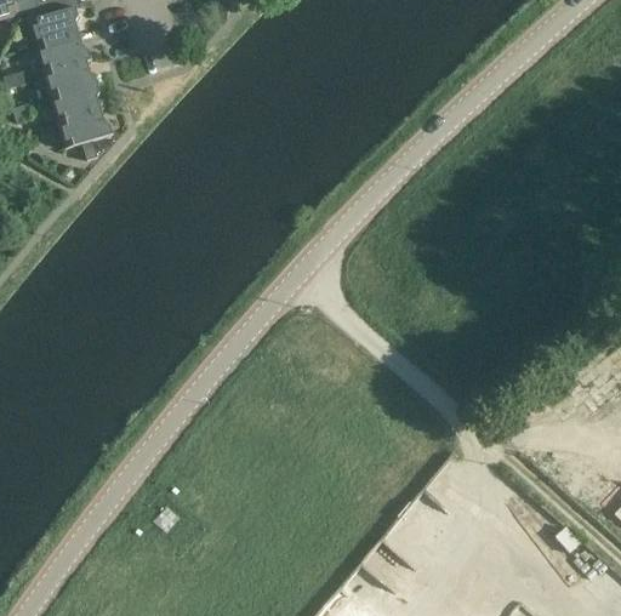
[(0,0),(0,16),(16,12),(12,0),(0,0)]
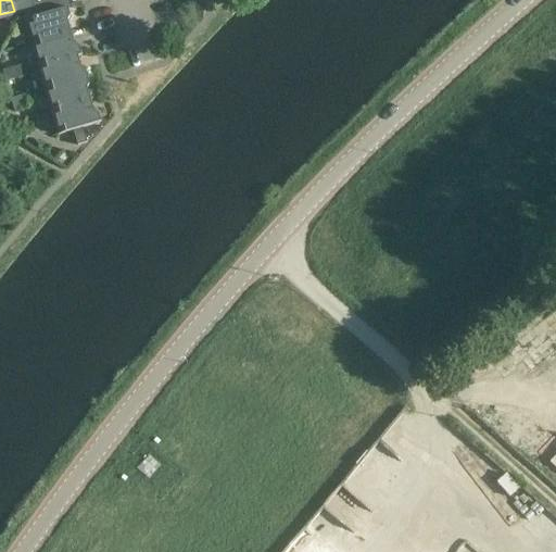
[(34,5),(23,9),(32,40),(71,29),(67,17),(70,12),(68,7),(67,5),(59,8),(46,12),(42,0),(33,0),(34,5)]
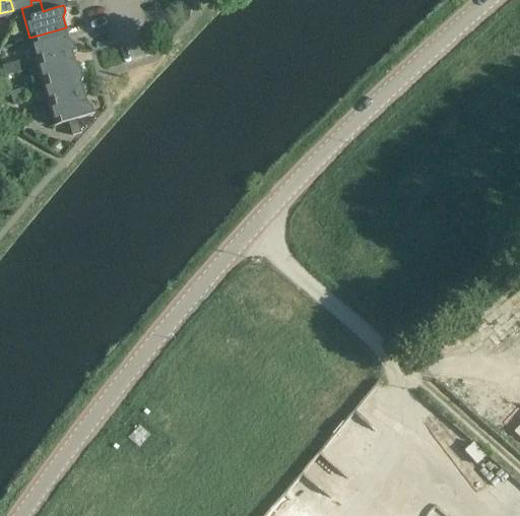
[(40,0),(43,11),(55,7),(52,0),(40,0)]
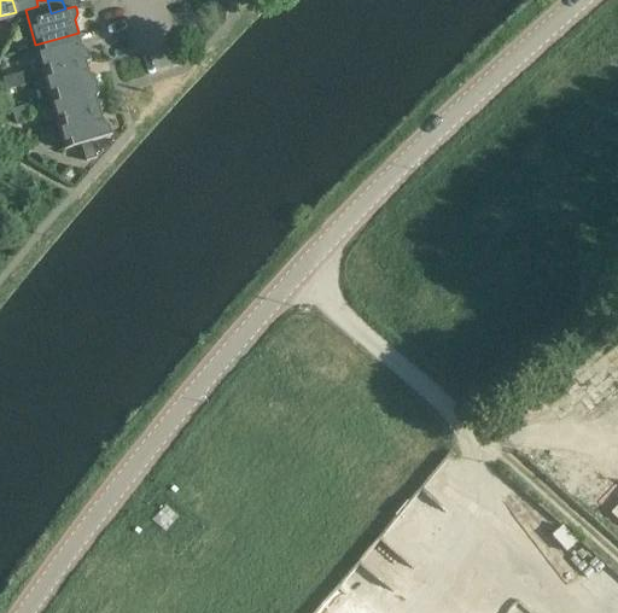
[(79,33),(35,45),(42,70),(91,56),(87,47),(82,45),(79,33)]
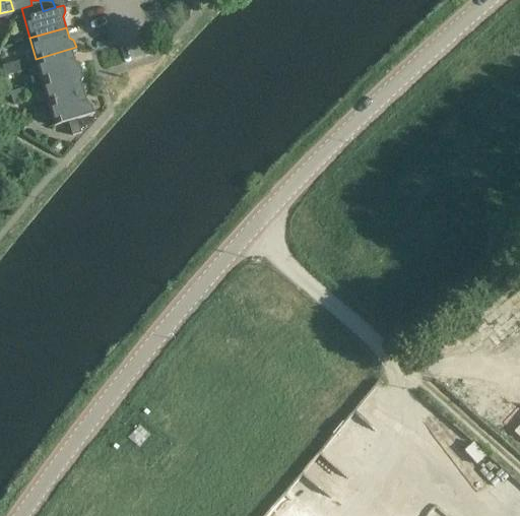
[(76,47),(36,59),(42,79),(81,68),(79,61),(75,58),(72,50),(76,49),(76,47)]
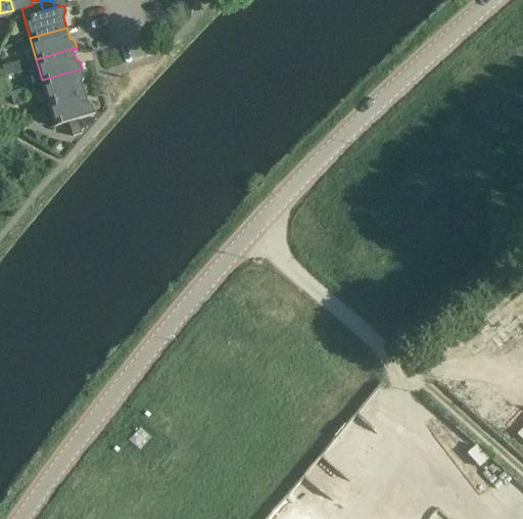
[(26,56),(13,59),(17,71),(29,66),(26,56)]
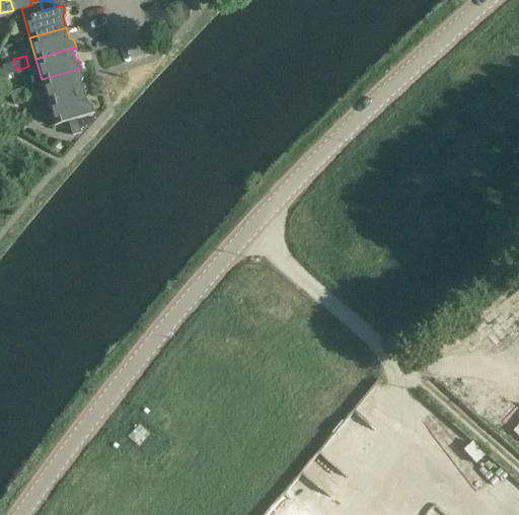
[(13,59),(2,63),(5,73),(17,70),(13,59)]
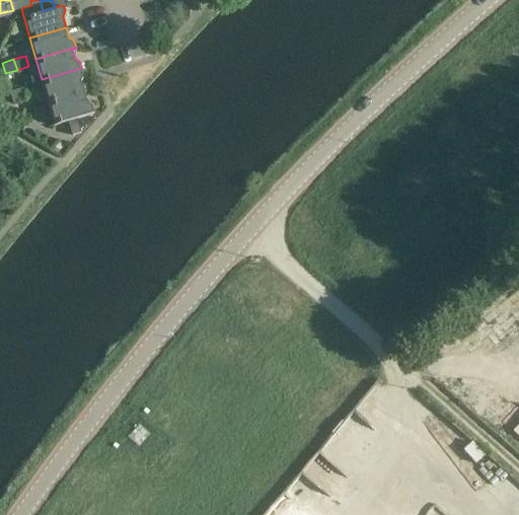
[(81,68),(42,79),(48,100),(84,90),(81,79),(83,75),(81,68)]
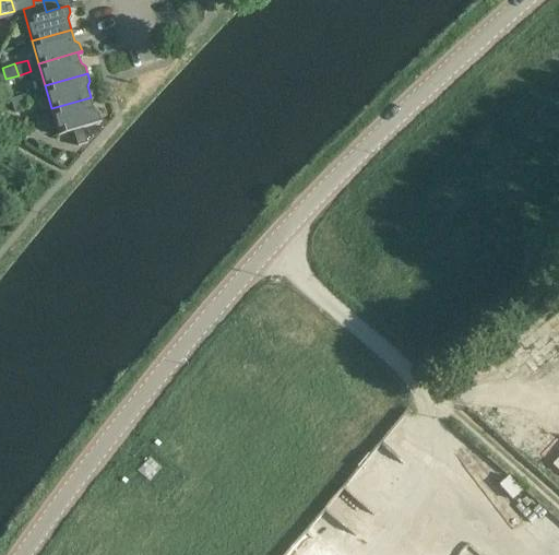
[(23,92),(10,96),(13,107),(26,103),(23,92)]
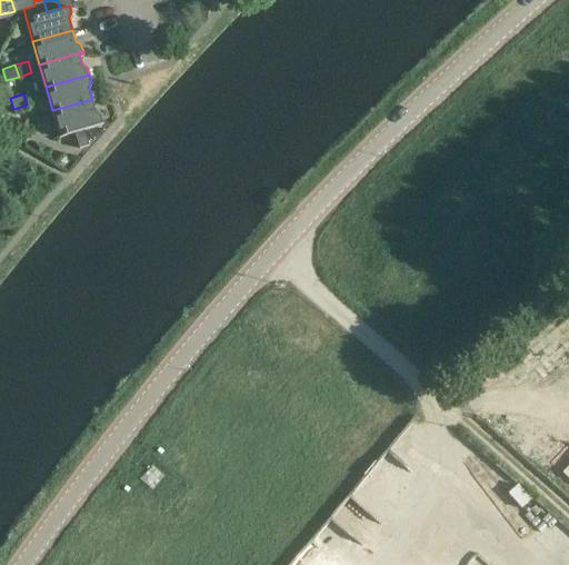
[(92,99),(52,110),(59,135),(75,130),(79,145),(89,142),(85,127),(103,121),(100,114),(96,110),(92,99)]
